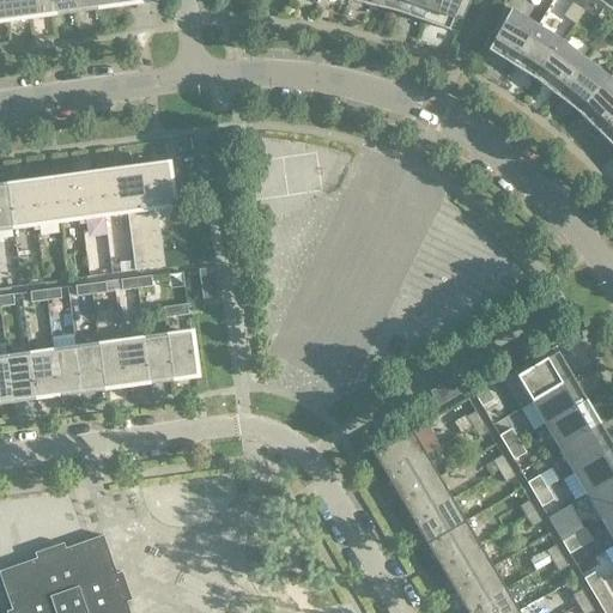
[(31,18),(28,0),(5,0),(8,20),(31,18)]
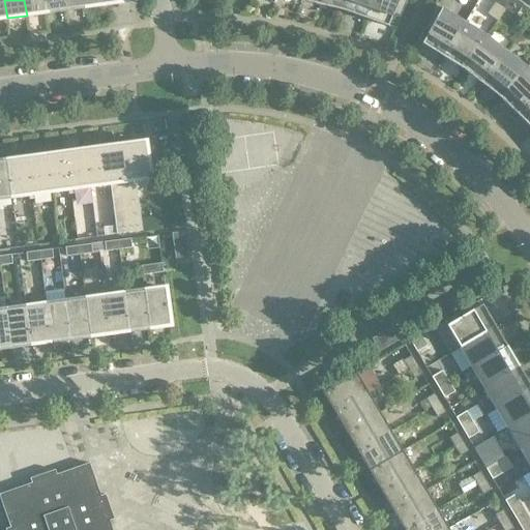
[(47,12),(45,0),(24,0),(27,16),(47,12)]
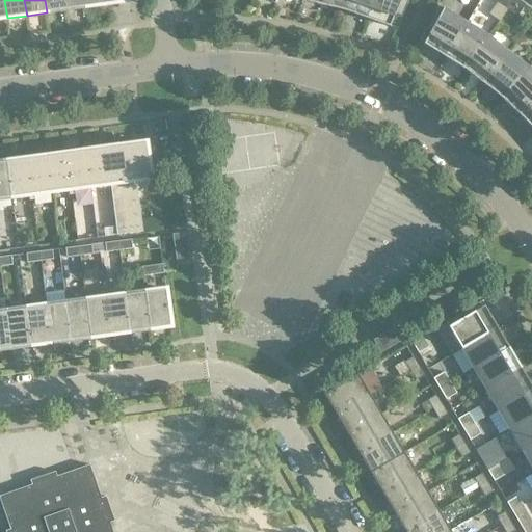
[(67,10),(64,0),(45,0),(47,12),(67,10)]
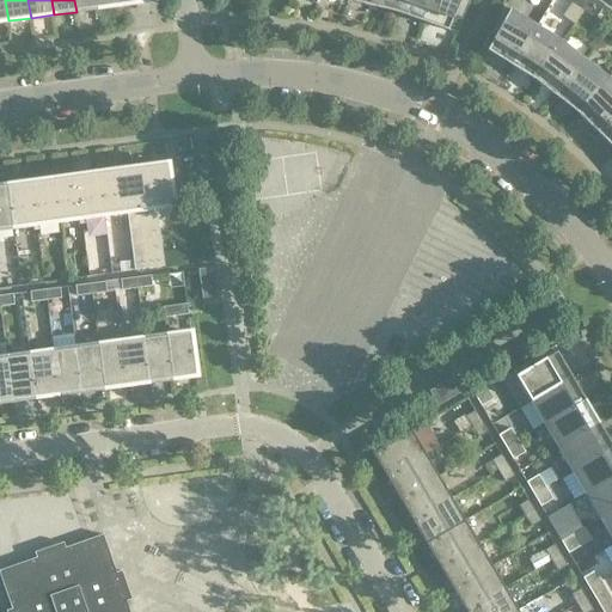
[(99,8),(98,0),(74,0),(77,12),(99,8)]
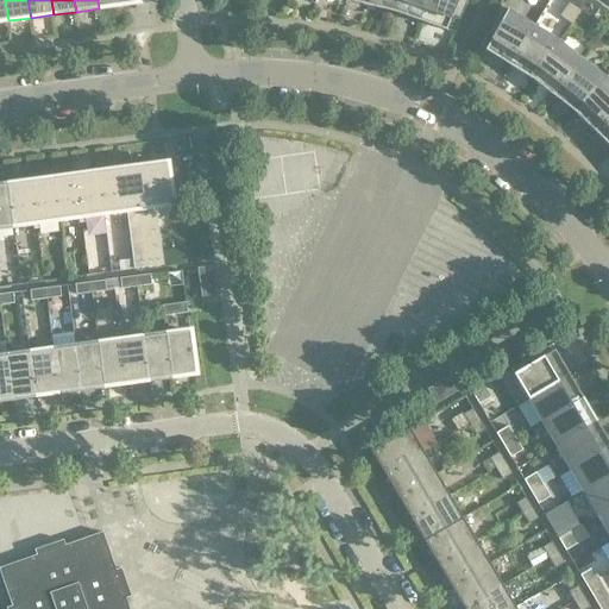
[(98,0),(99,8),(114,6),(130,10),(131,4),(145,2),(144,0),(98,0)]
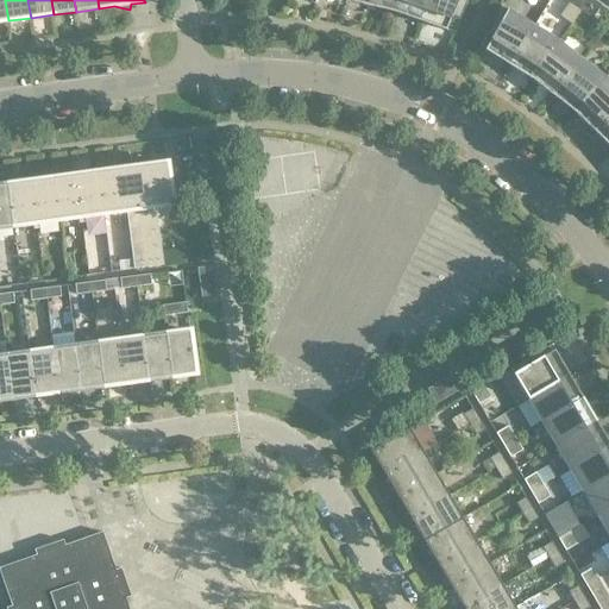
[(397,0),(368,0),(368,6),(394,13),(397,0)]
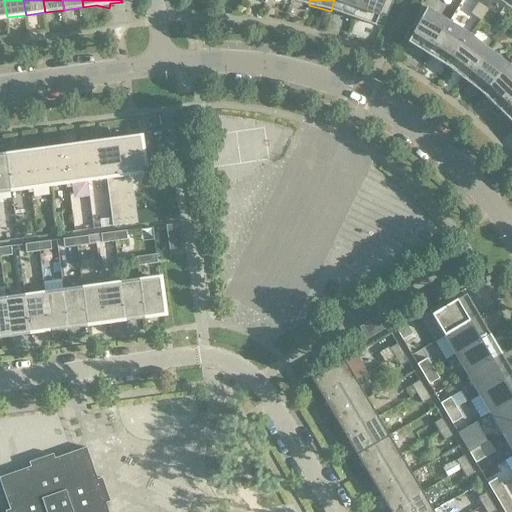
[(358,0),(334,0),(331,11),(352,18),(358,0)]
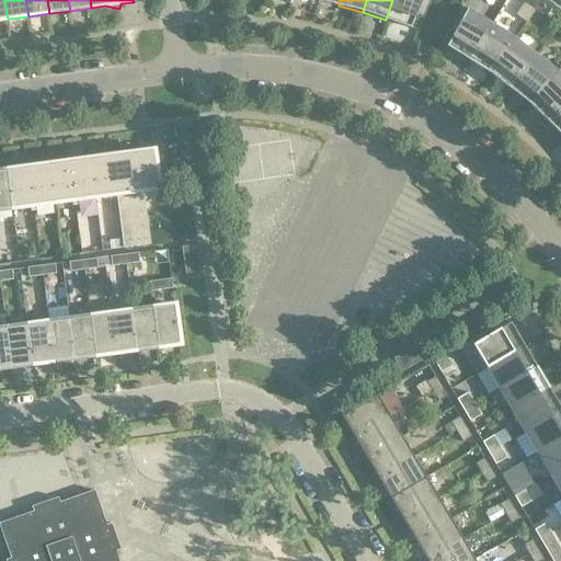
[(430,0),(392,0),(386,20),(412,30),(412,29),(411,27),(416,15),(422,18),(422,19),(423,20),(430,0)]
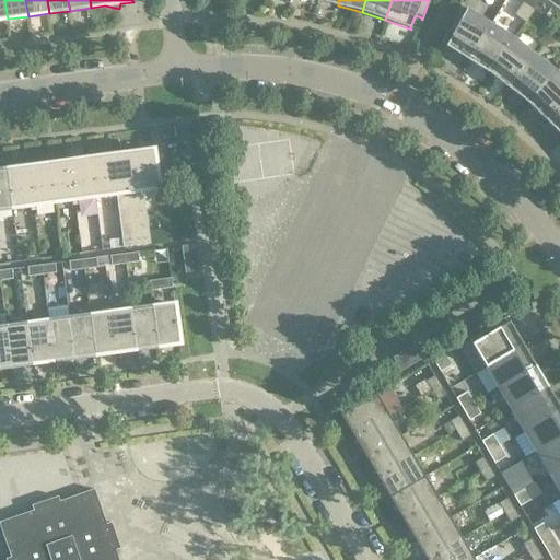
[(541,0),(526,0),(524,3),(534,11),(541,0)]
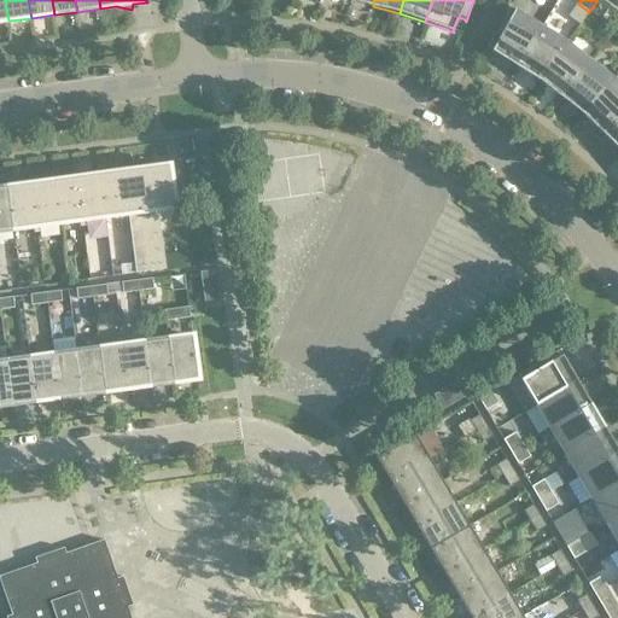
[(611,6),(601,0),(598,0),(589,12),(601,19),(611,6)]
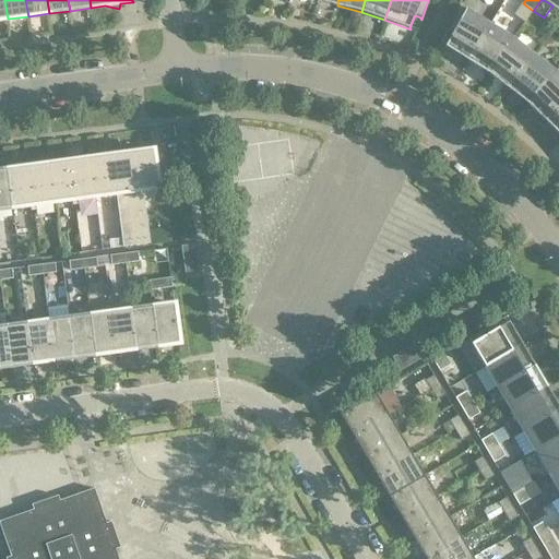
[(445,46),(468,60),(490,25),(461,7),(447,31),(448,32),(448,31),(453,34),(447,46),(445,45),(445,46)]
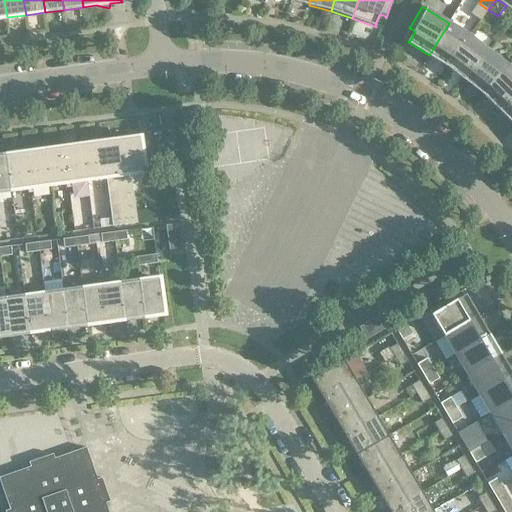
[(470,36),(449,23),(429,55),(448,67),(470,36)]
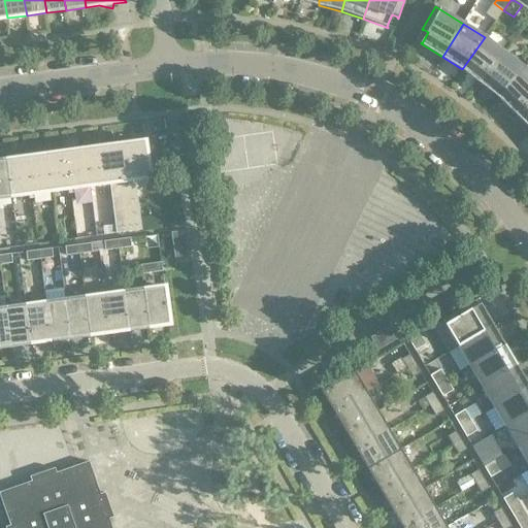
[(505,53),(485,37),(462,69),(481,84),(505,53)]
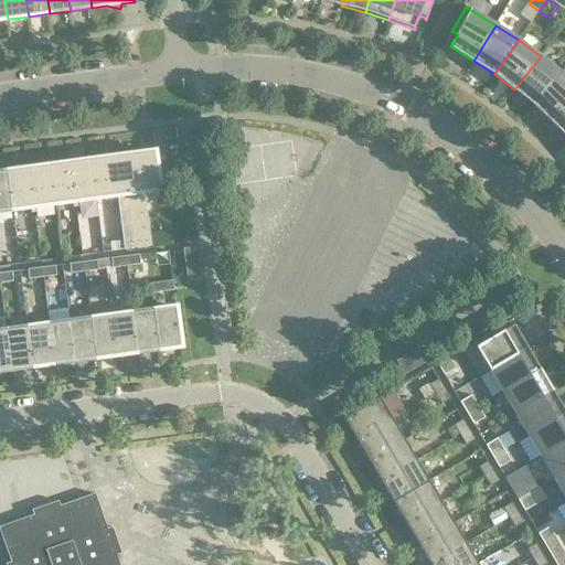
[(562,73),(541,56),(514,89),(534,105),(562,73)]
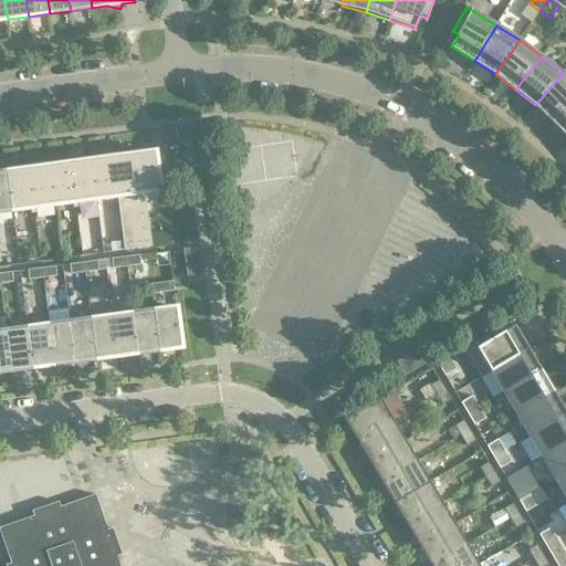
[(565,109),(565,75),(563,73),(535,105),(553,123),(565,109)]
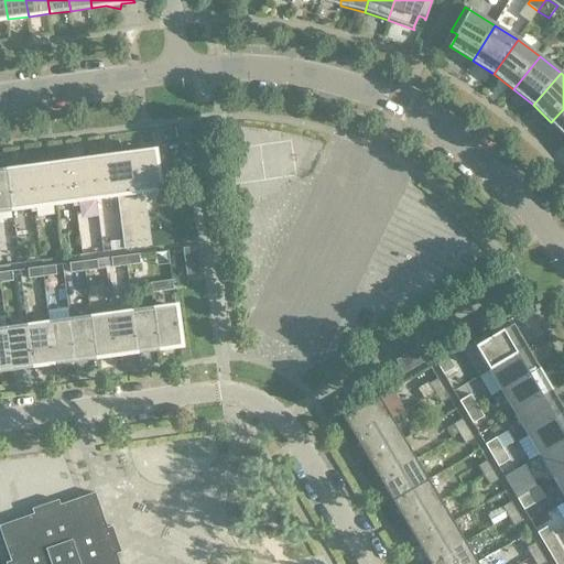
[(563,109),(551,122),(563,134),(563,109)]
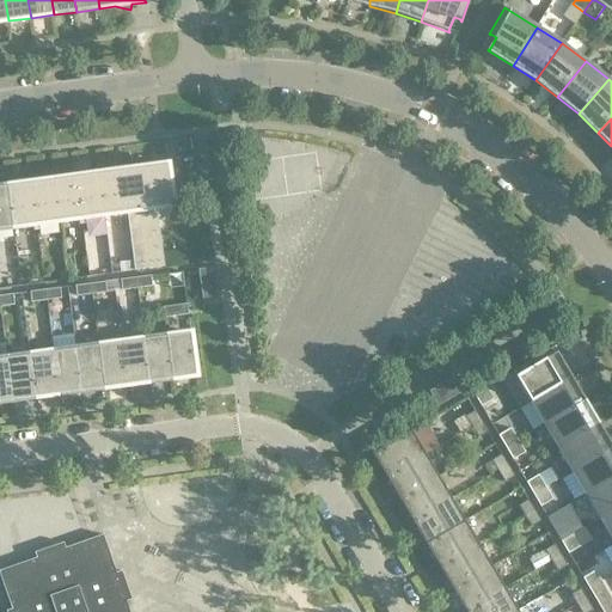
[(122,171),(127,212),(129,227),(159,224),(157,208),(173,206),(167,165),(122,171)]
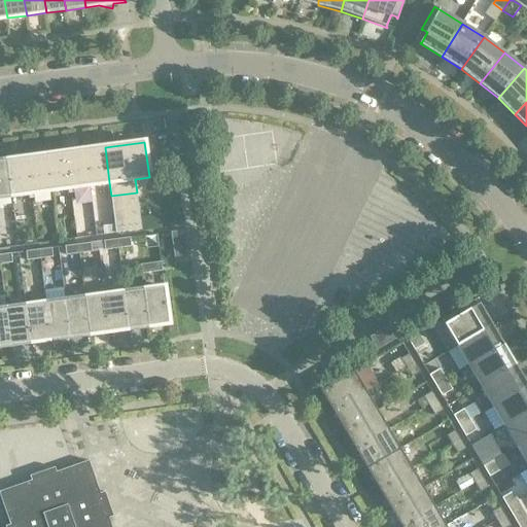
[(109,182),(105,147),(84,150),(90,185),(109,182)]
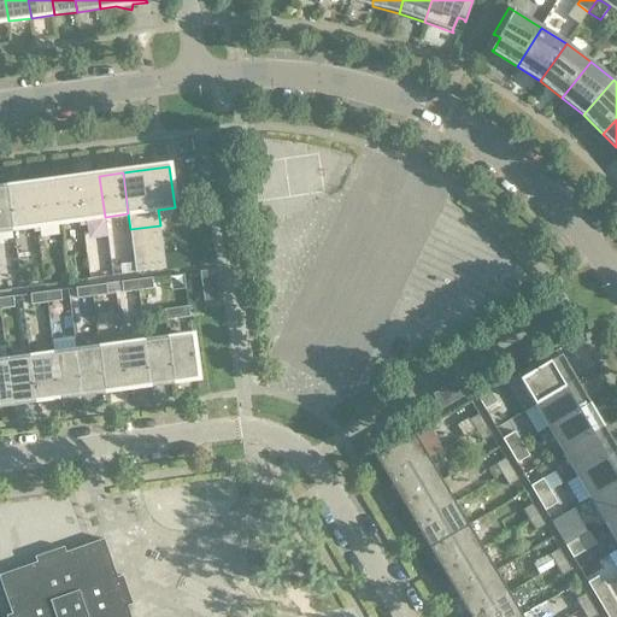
[(105,217),(99,176),(76,178),(82,221),(105,217)]
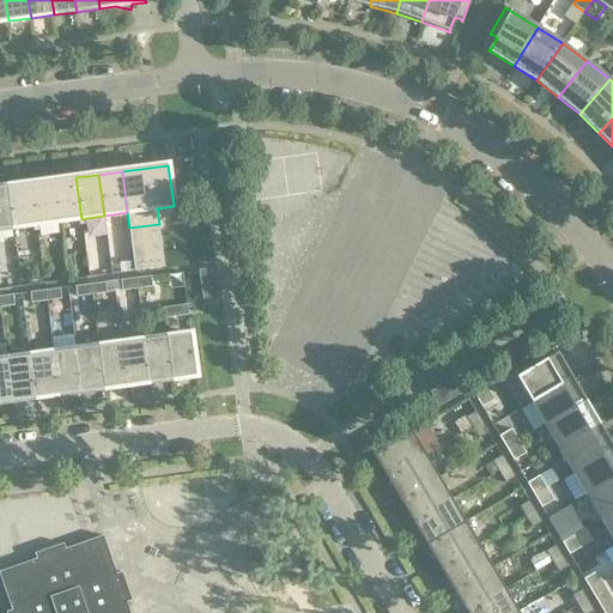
[(82,219),(76,177),(53,181),(59,222),(82,219)]
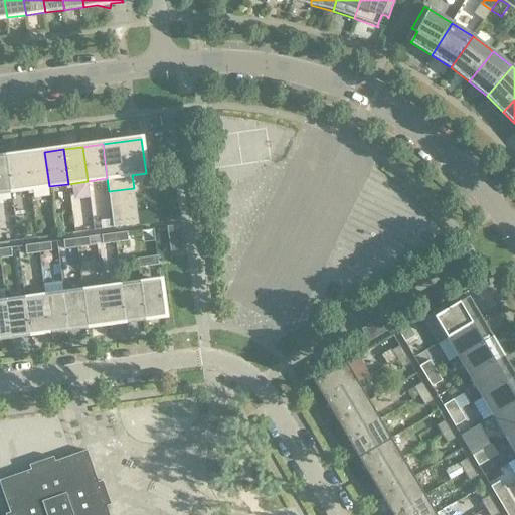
[(49,186),(44,152),(25,155),(30,189),(49,186)]
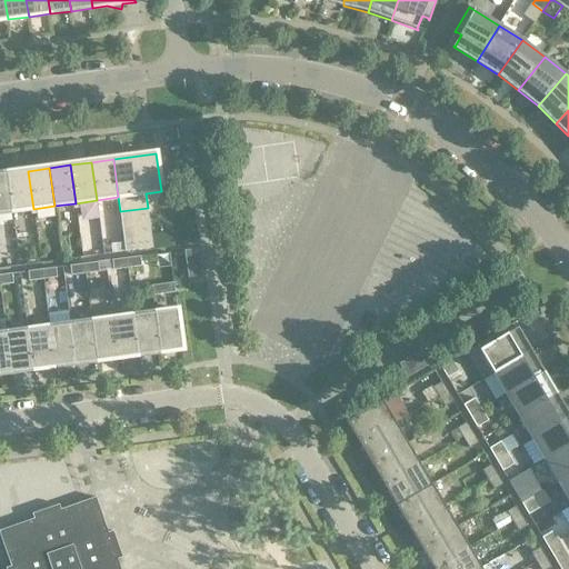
[(33,209),(28,171),(7,173),(11,211),(33,209)]
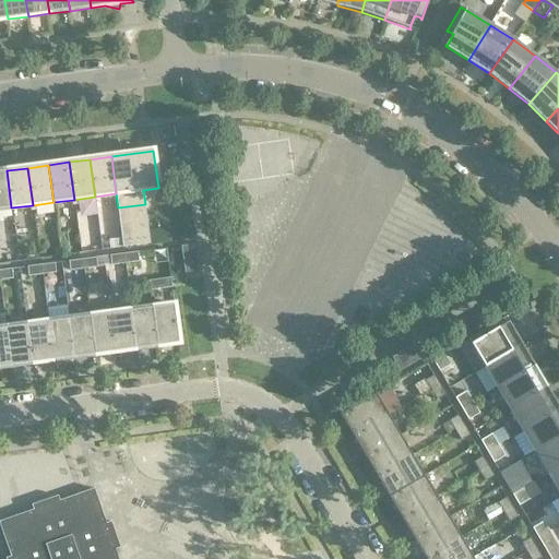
[(0,209),(11,207),(7,170),(0,171),(0,209)]
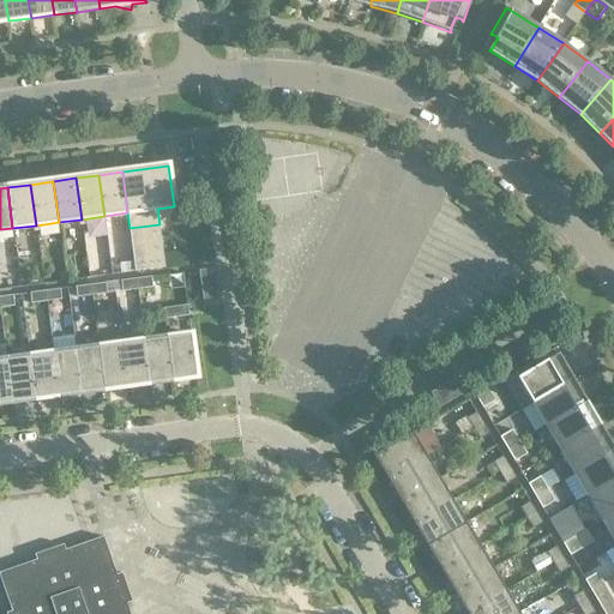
[(162,241),(160,224),(130,228),(132,245),(162,241)]
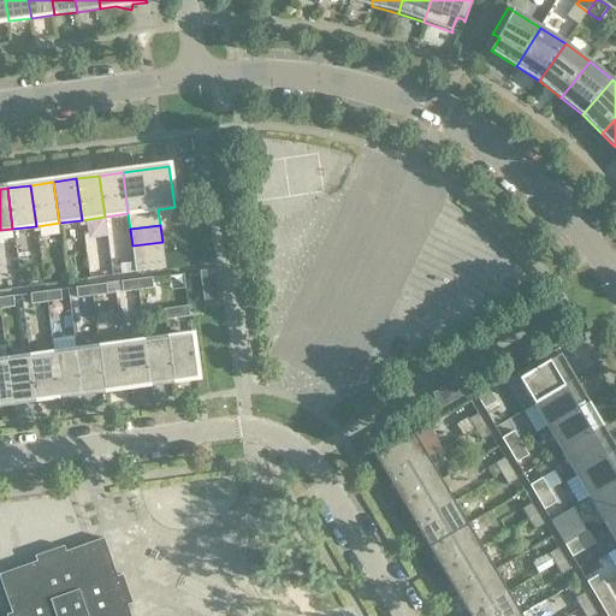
[(164,258),(163,242),(132,246),(135,261),(142,261),(149,260),(157,259),(164,258)]
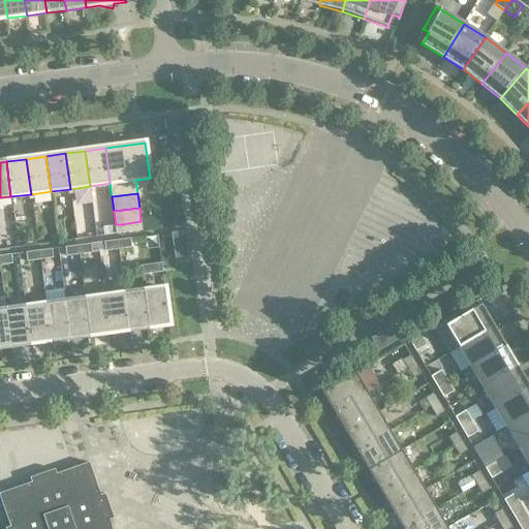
[(189,257),(186,231),(172,234),(175,259),(189,257)]
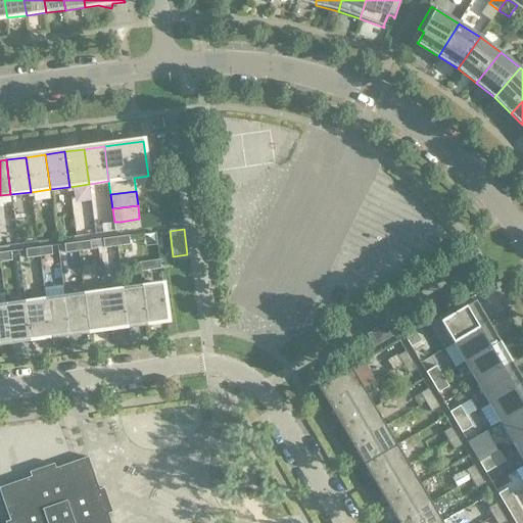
[(130,245),(129,236),(116,237),(117,246),(130,245)]
